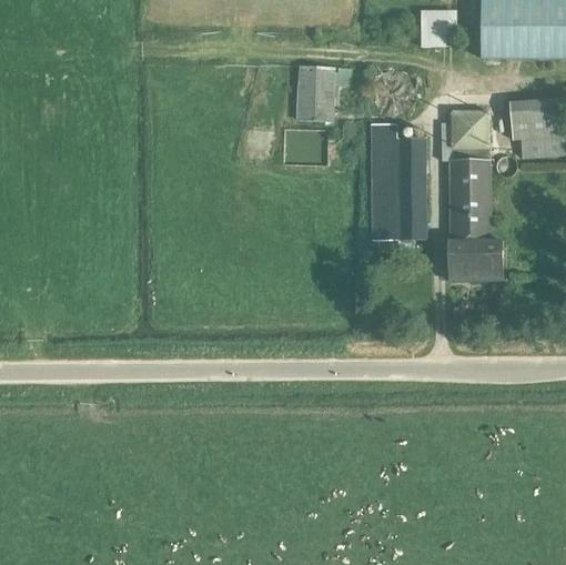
[(565,58),(565,0),(481,0),(481,58),(565,58)]
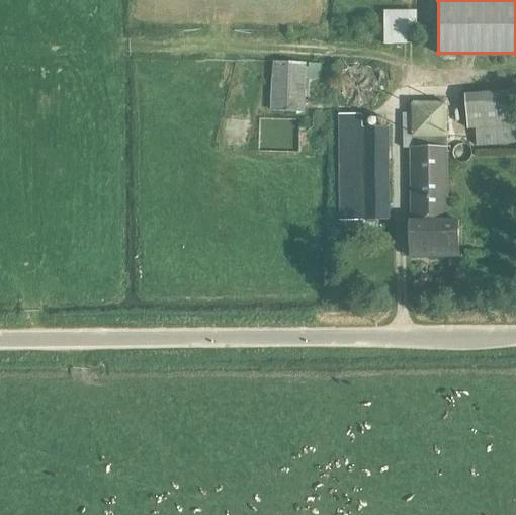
[(417,40),(417,21),(417,9),(383,9),(383,23),(383,40),(417,40)]
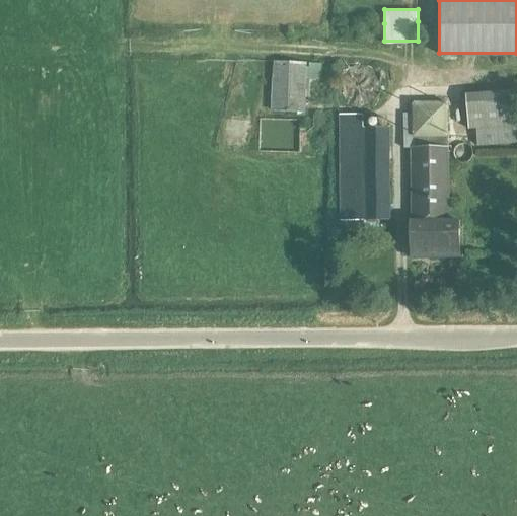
[(319,78),(320,62),(273,60),(271,108),(303,109),(304,77),(319,78)]
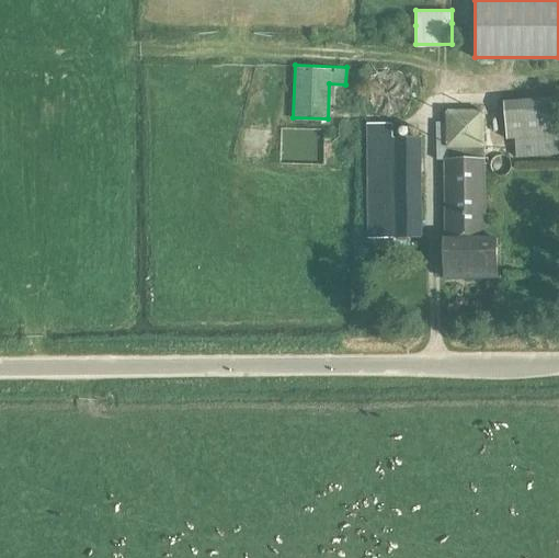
[(390,112),(411,100),(410,76),(389,65),(368,76),(368,99),(390,112)]
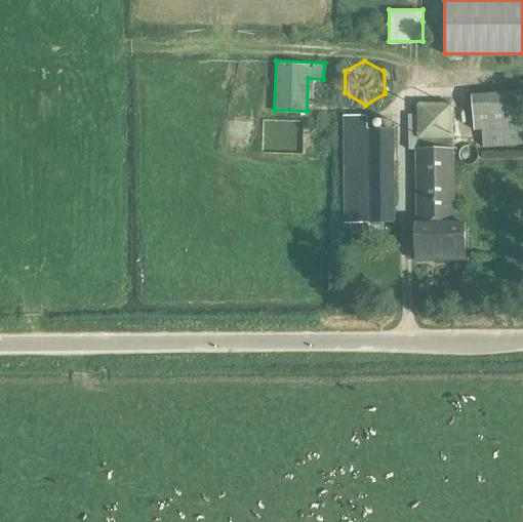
[(518,142),(517,125),(522,125),(520,89),(471,93),(473,128),(481,128),(482,144),(518,142)]
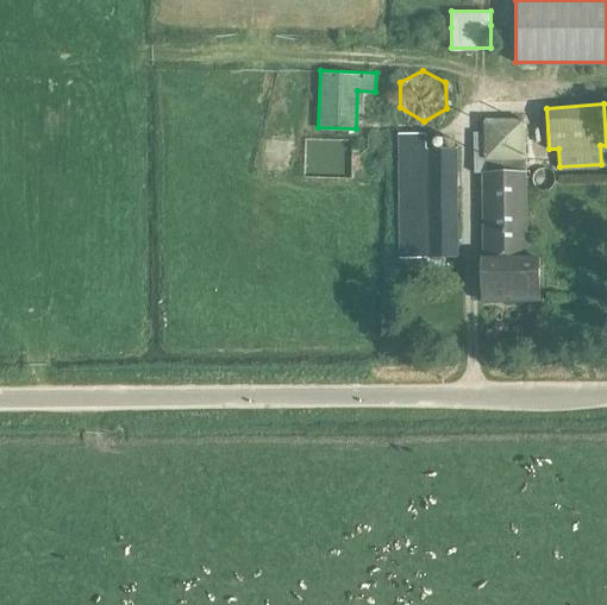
[(526,118),(475,119),(475,158),(526,157),(526,118)]
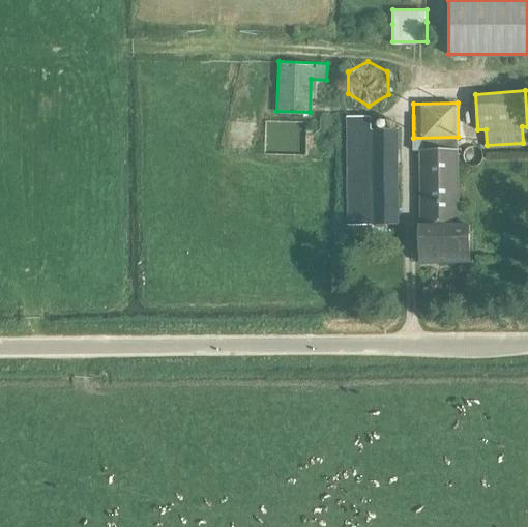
[(346,224),(397,224),(397,127),(371,127),(371,114),(346,114),(346,224)]
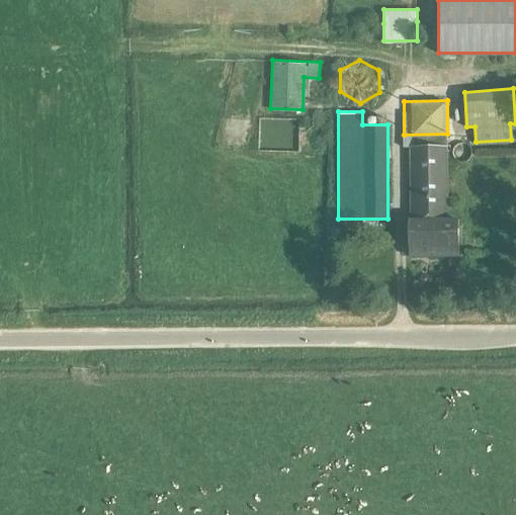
[(410,216),(409,216),(409,255),(458,254),(457,217),(447,217),(446,145),(409,146),(410,216)]
